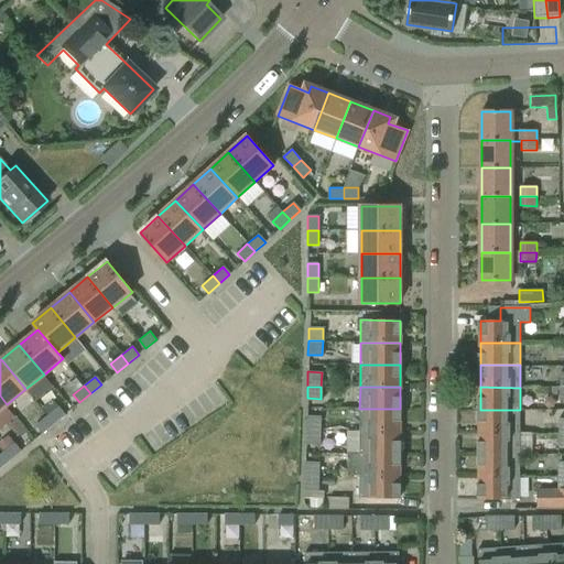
[(57,407),(47,415),(54,424),(65,415),(57,407)]
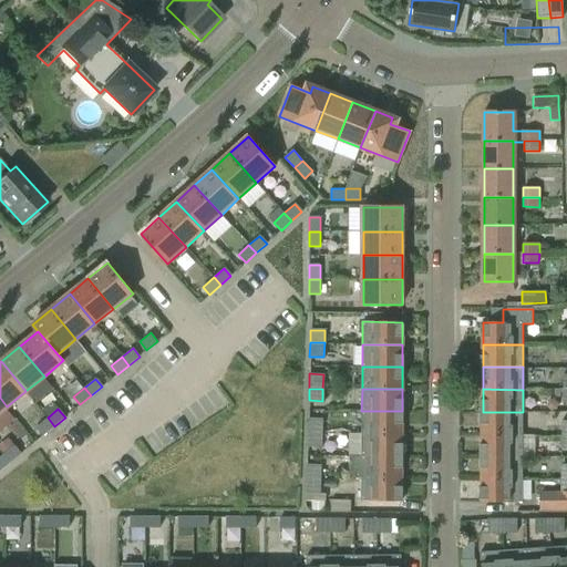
[(361,411),(361,433),(401,434),(402,411),(361,411)]
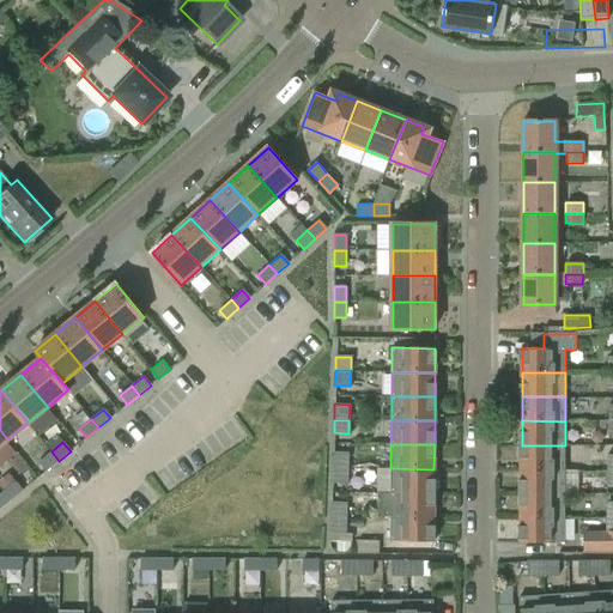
[(522,445),(521,469),(564,469),(565,445),(522,445)]
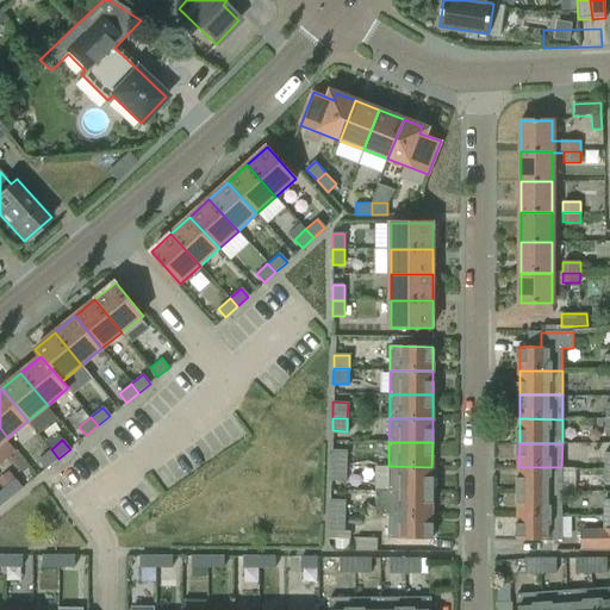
[(51,449),(39,459),(47,468),(58,459),(51,449)]
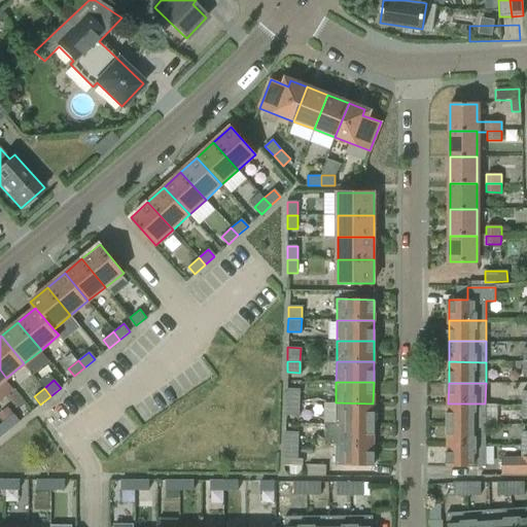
[(287,389),(286,402),(300,402),(300,390),(287,389)]
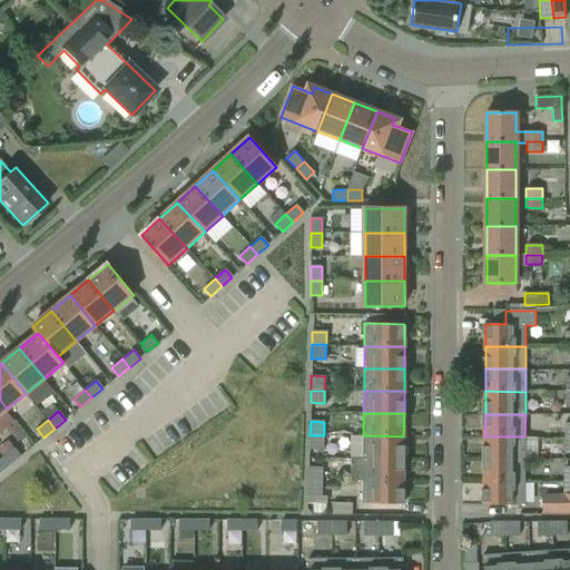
[(324,435),(310,435),(310,448),(323,449),(324,435)]
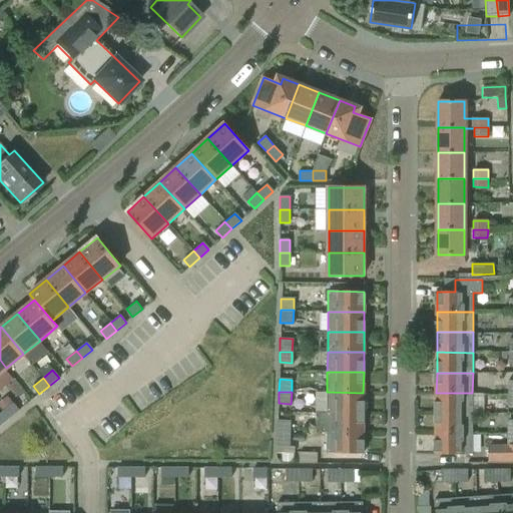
[(327,392),(327,413),(363,413),(363,393),(327,392)]
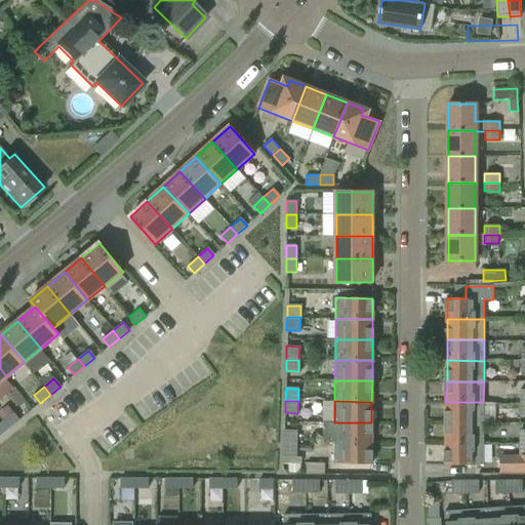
[(446,402),(446,422),(483,422),(483,402),(446,402)]
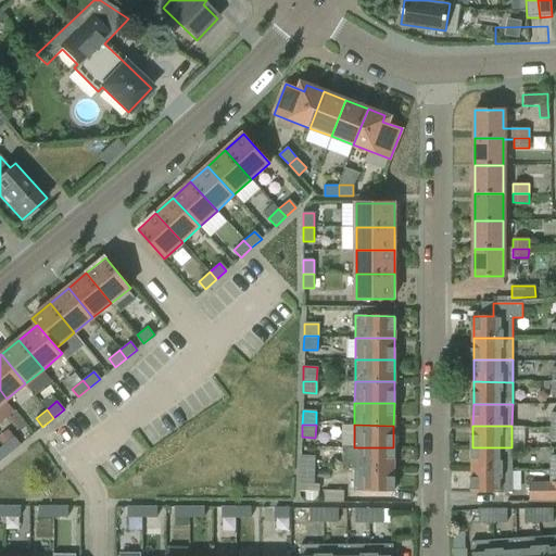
[(13,437),(2,446),(9,454),(20,445),(13,437)]
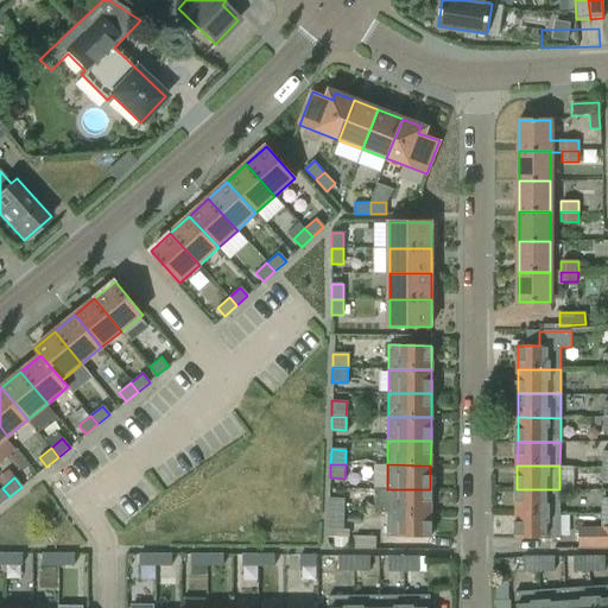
[(2,488),(0,489),(0,504),(10,496),(2,488)]
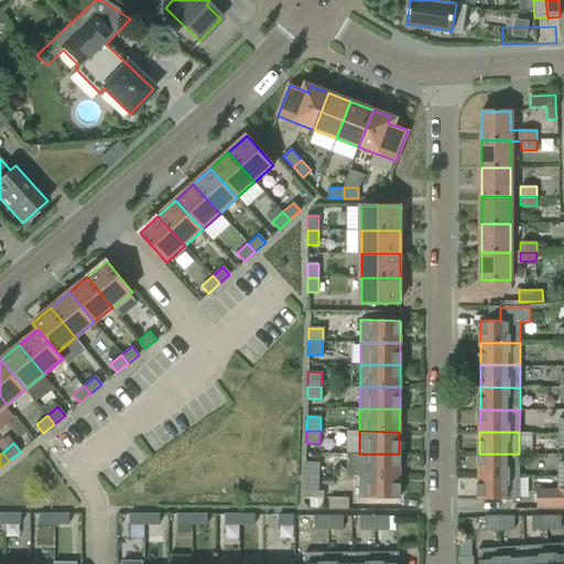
[(359,454),(359,476),(399,476),(399,454),(359,454)]
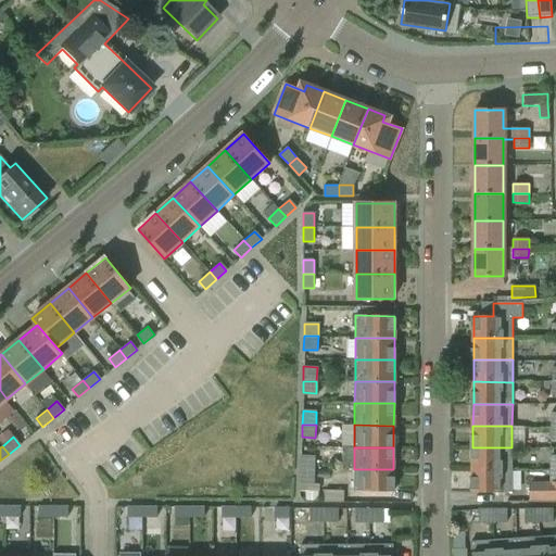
[(472,447),(472,470),(512,470),(512,447),(472,447)]
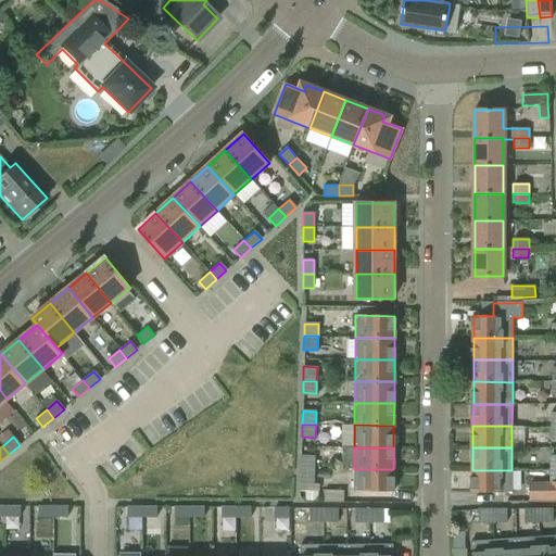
[(301,456),(301,468),(314,468),(315,456),(301,456)]
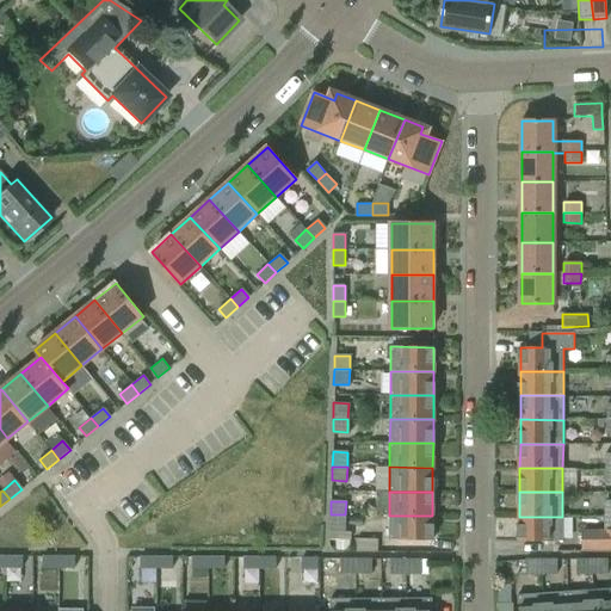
[(345,514),(331,514),(329,529),(345,530),(345,514)]
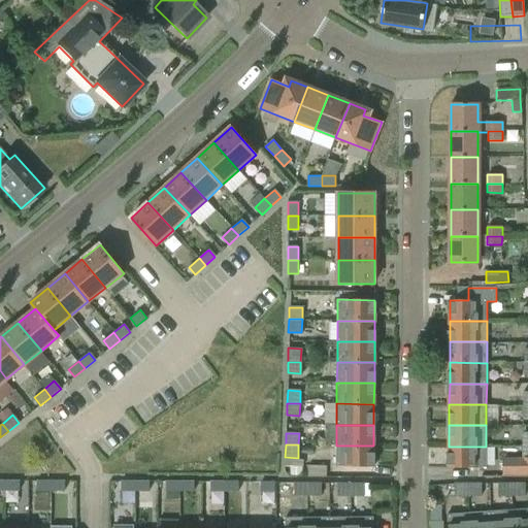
[(373,446),(336,446),(336,466),(373,466),(373,446)]
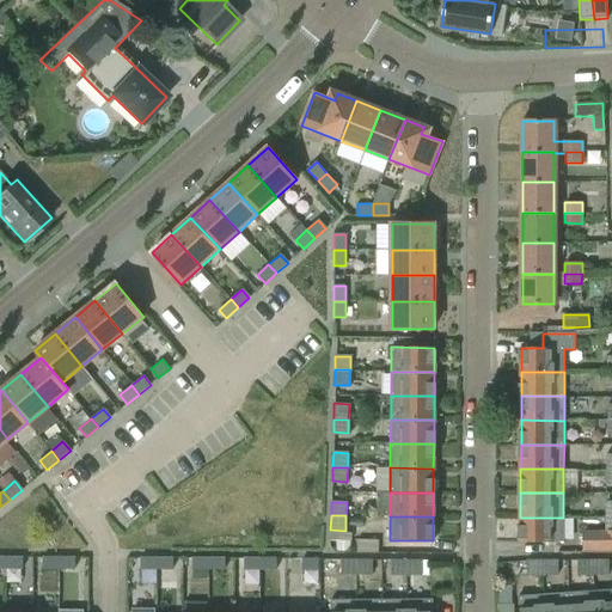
[(611,516),(605,518),(605,531),(582,531),(582,551),(611,550),(611,516)]
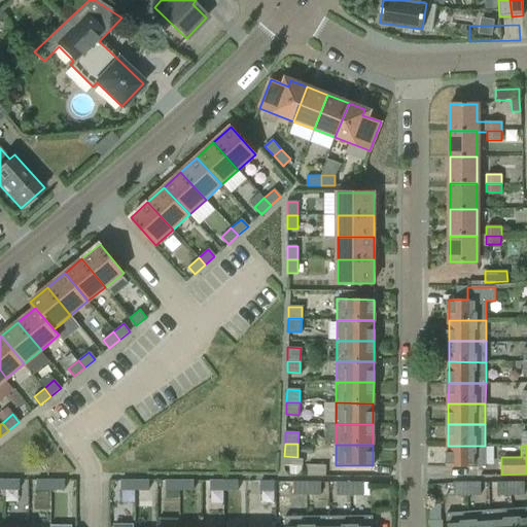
[(485,446),(448,446),(448,466),(485,466),(485,446)]
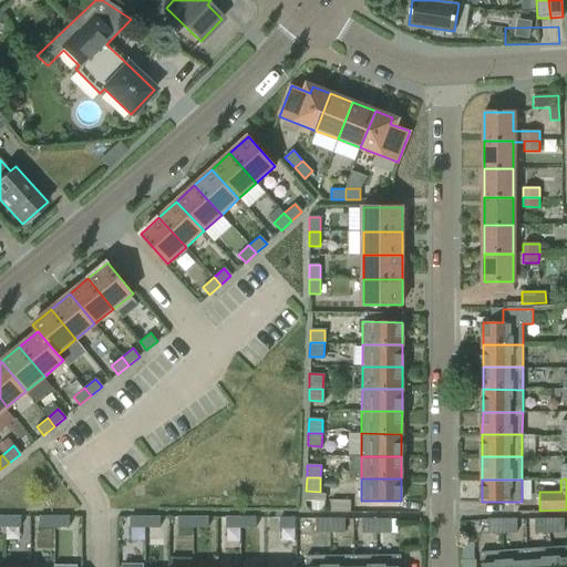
[(330,511),(350,512),(350,501),(330,501),(330,511)]
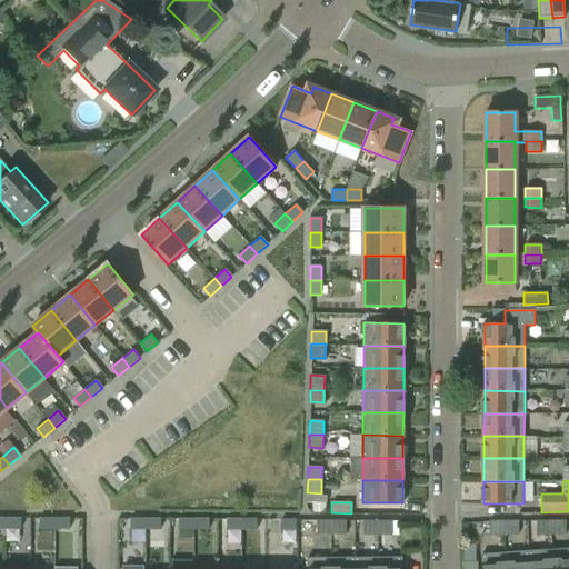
[(6,529),(20,529),(20,519),(6,519),(6,529)]
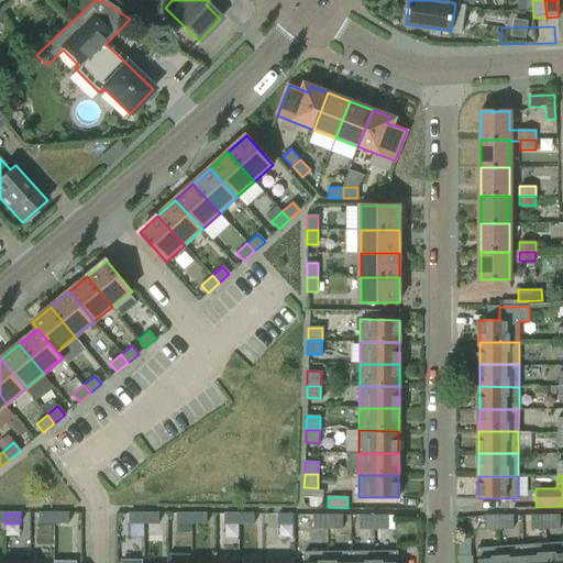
[(40,523),(54,523),(54,514),(40,514),(40,523)]
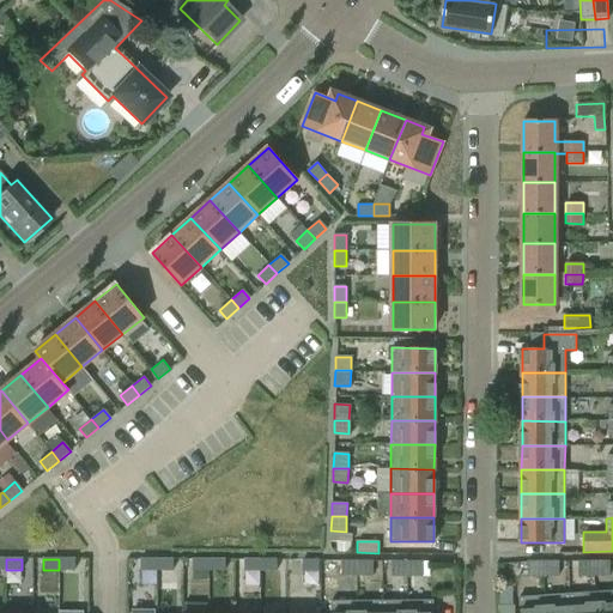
[(60,570),(76,570),(76,559),(60,559),(60,570)]
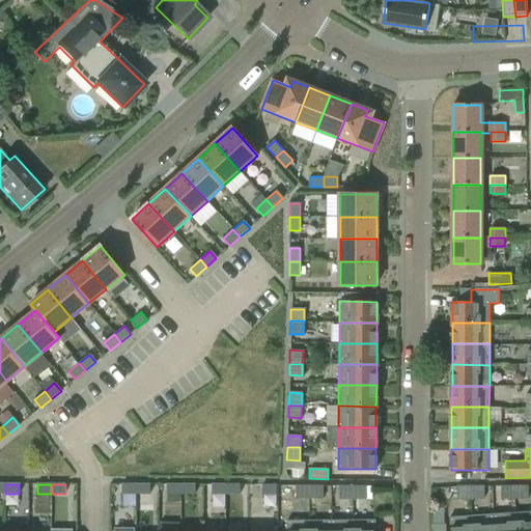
[(122,495),(136,495),(136,484),(122,484),(122,495)]
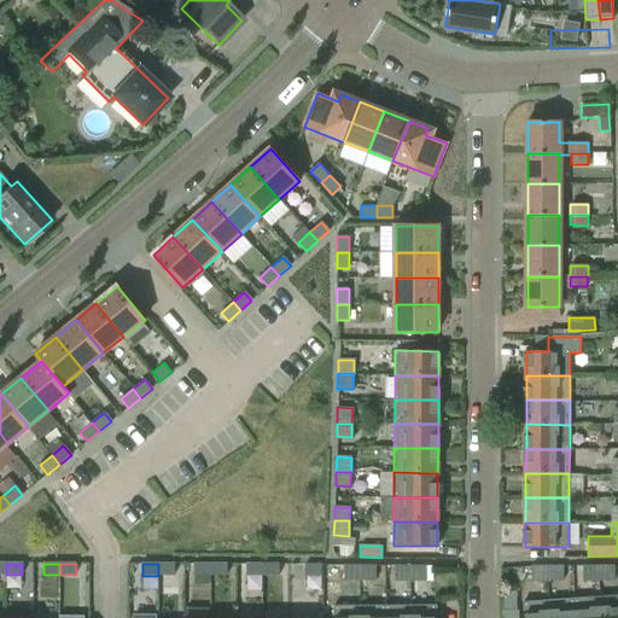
[(158,576),(174,576),(174,565),(158,564),(158,576)]
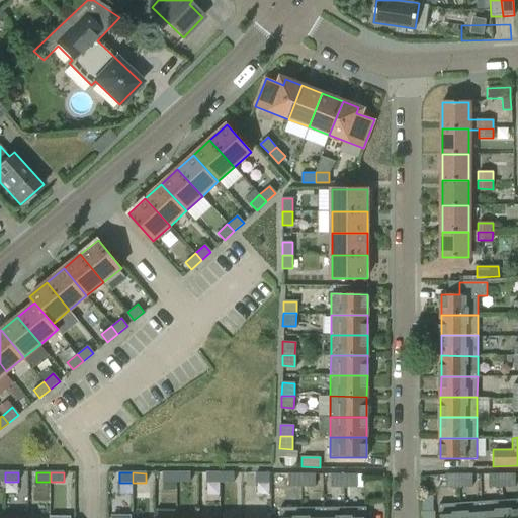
[(176,483),(176,473),(163,473),(163,483),(176,483)]
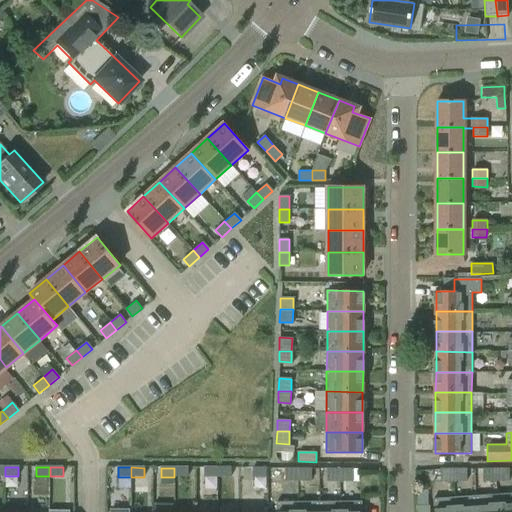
[(187,477),(187,468),(174,468),(174,477),(187,477)]
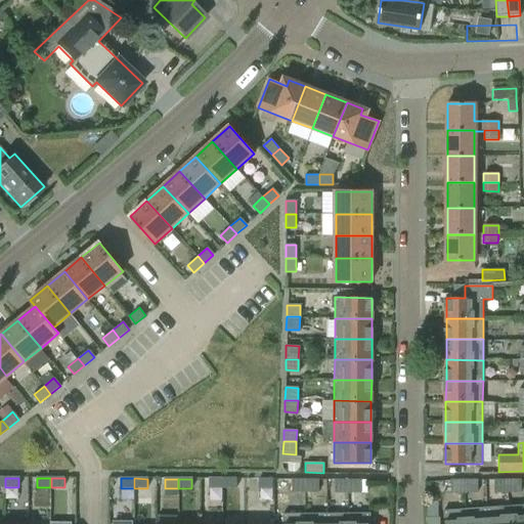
[(210,488),(223,488),(223,479),(210,479),(210,488)]
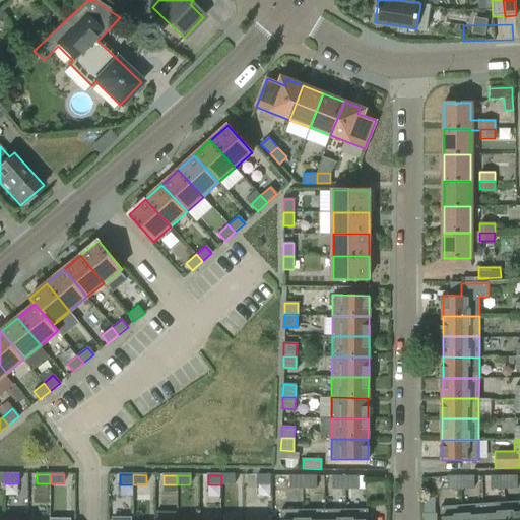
[(221,484),(234,484),(234,475),(221,475),(221,484)]
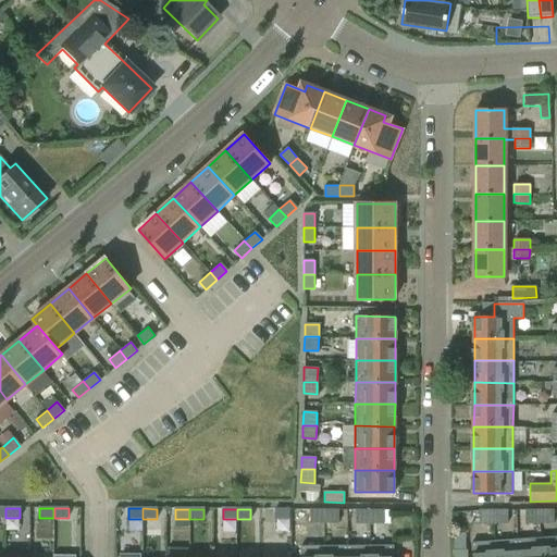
[(277,519),(292,519),(292,509),(279,509),(277,519)]
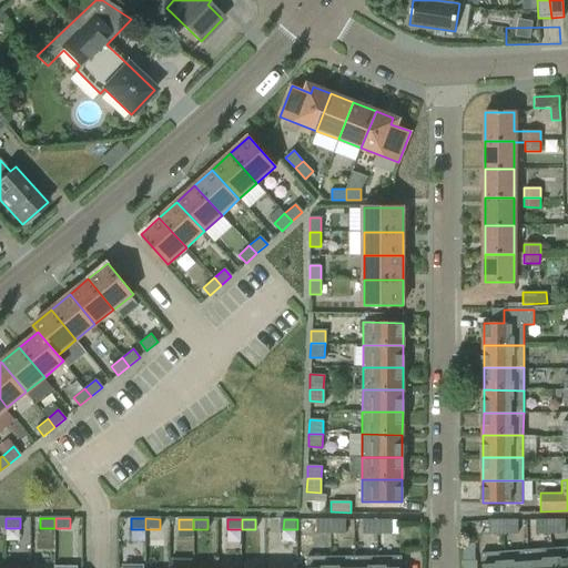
[(302,534),(330,534),(330,519),(302,519),(302,534)]
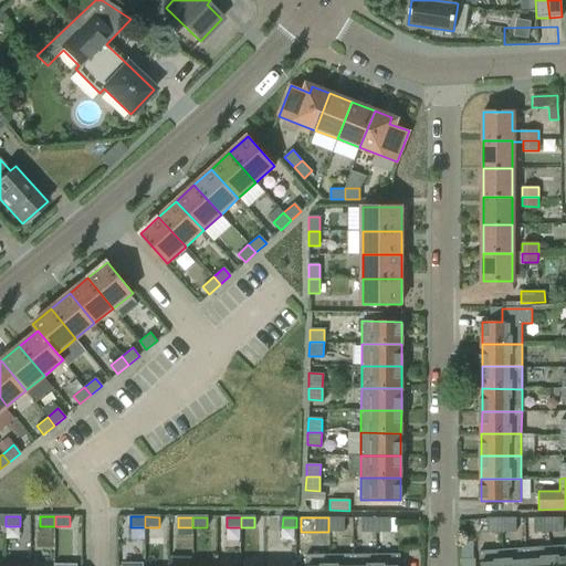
[(328,517),(328,532),(343,532),(343,517),(328,517)]
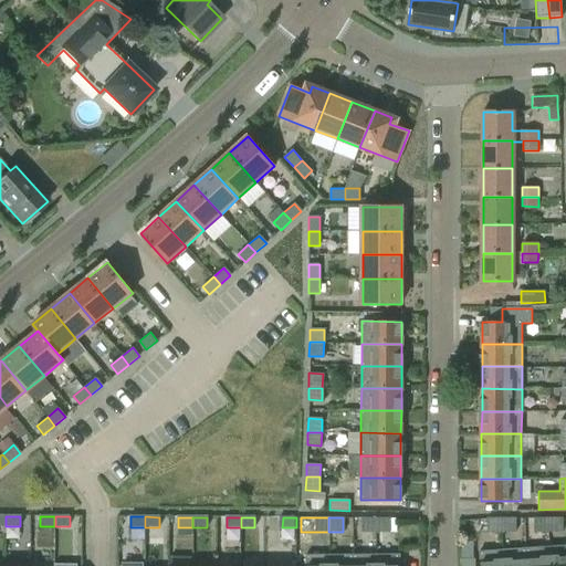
[(362,532),(376,532),(376,517),(363,517),(362,532)]
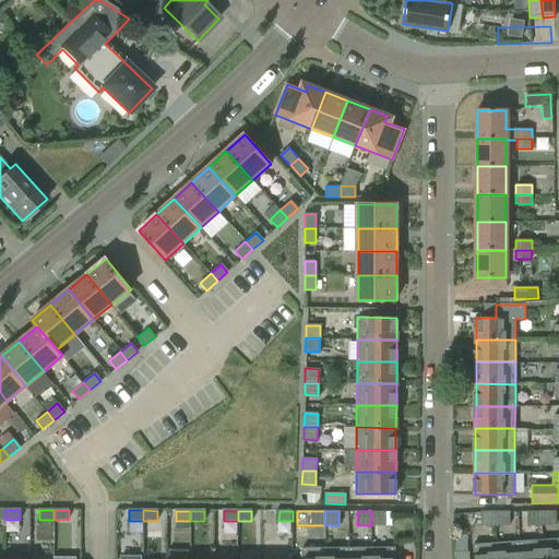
[(371,511),(371,525),(383,525),(383,511),(371,511)]
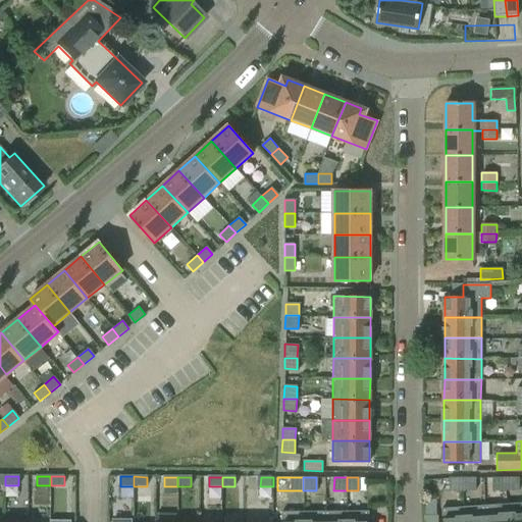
[(463,490),(463,477),(450,477),(451,490),(463,490)]
